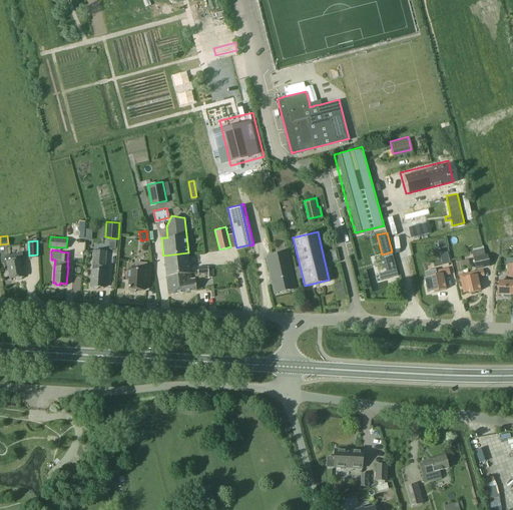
[(97,269),(91,269),(90,285),(92,286),(93,288),(97,288),(98,286),(104,286),(105,270),(106,250),(93,249),(92,264),(97,264),(97,269)]
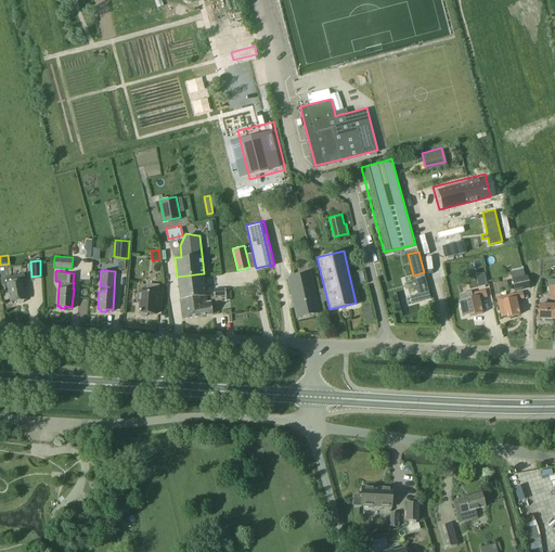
[(311,271),(299,274),(287,277),(296,317),(320,311),(311,271)]
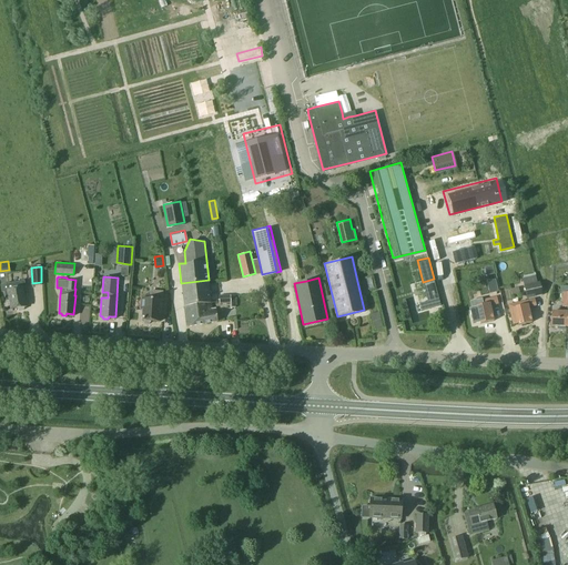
[(497,289),(495,278),(486,279),(489,291),(494,290),(497,289)]
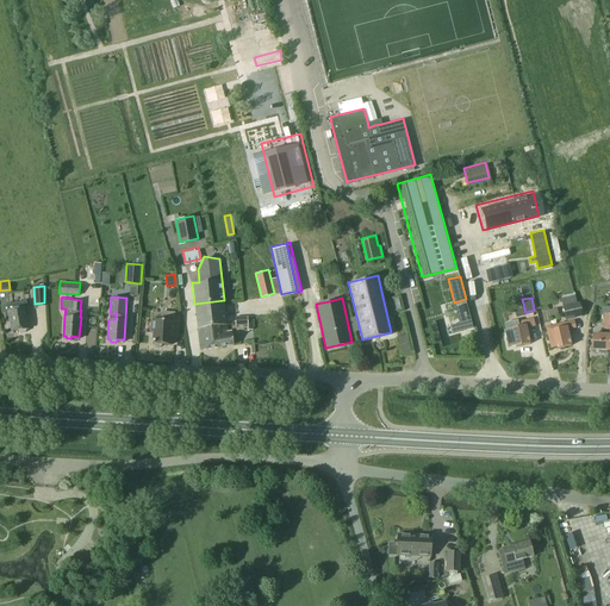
[(471,318),(466,299),(454,303),(459,322),(471,318)]
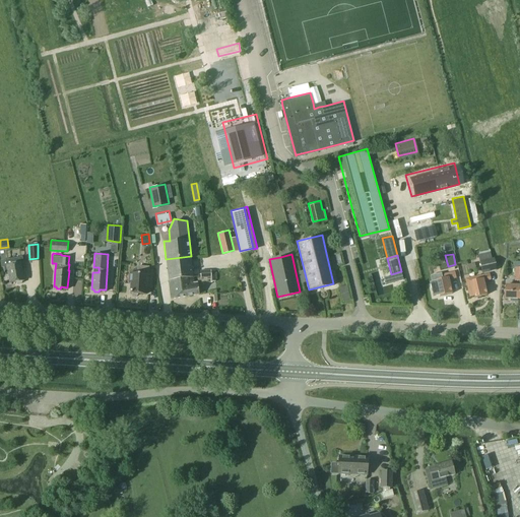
[(479,259),(482,271),(497,268),(494,255),(479,259)]
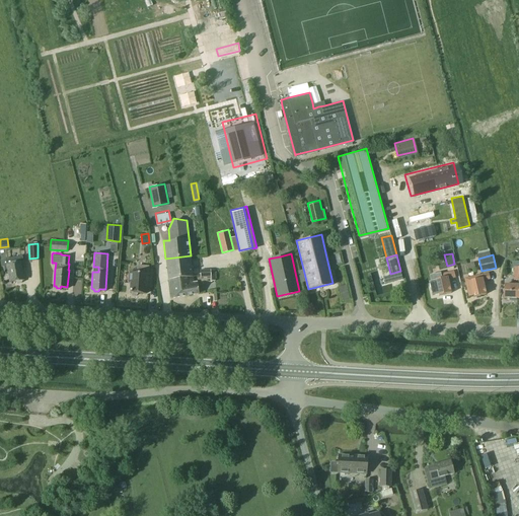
[(22,280),(22,278),(23,278),(21,267),(23,267),(21,255),(5,259),(6,263),(4,264),(6,272),(8,272),(10,281),(16,280),(17,281),(22,280)]
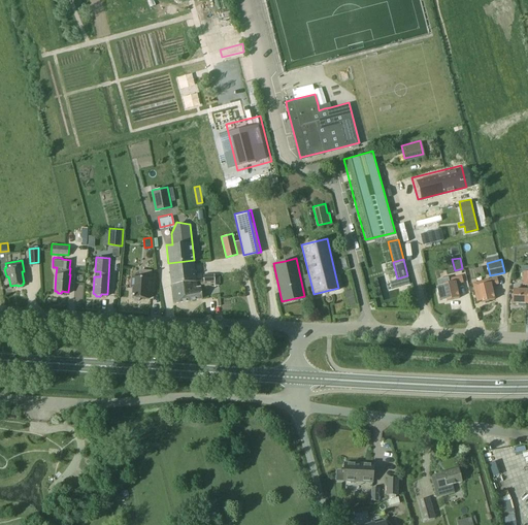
[(196,280),(194,260),(168,263),(170,282),(196,280)]
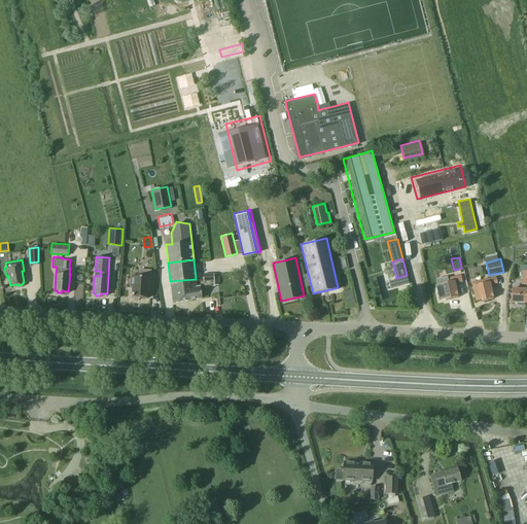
[(140,268),(140,276),(131,275),(130,286),(132,286),(131,295),(133,295),(134,298),(138,299),(140,297),(147,297),(148,290),(149,290),(150,277),(150,269),(140,268)]
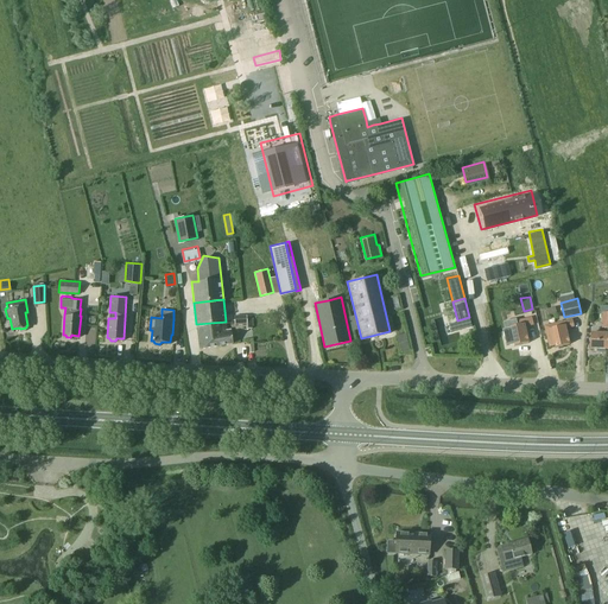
[(511,326),(502,328),(506,343),(514,342),(514,343),(529,341),(525,325),(533,323),(531,316),(517,319),(518,323),(510,325),(511,326)]
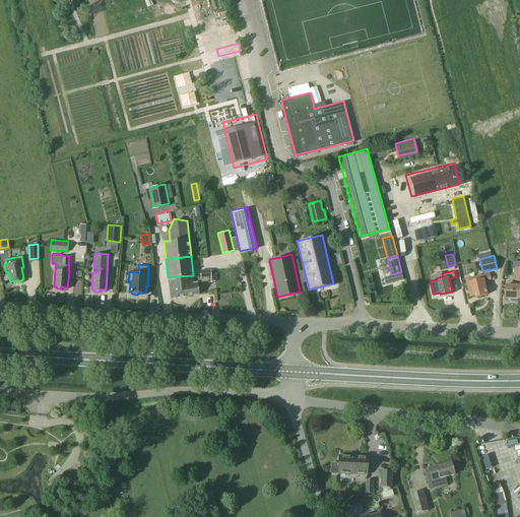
[(391,274),(384,276),(385,282),(403,277),(401,271),(391,274)]
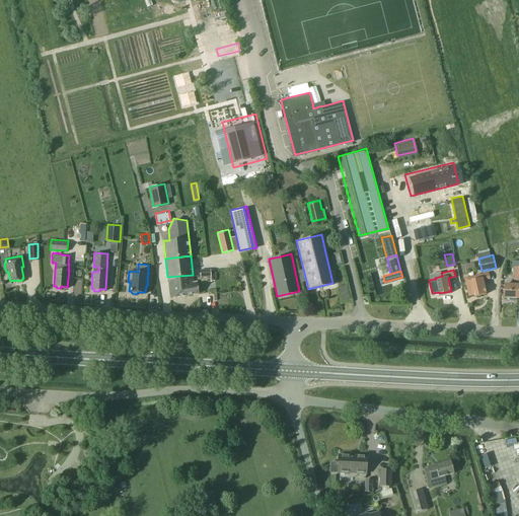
[(468,294),(473,293),(473,295),(486,292),(483,279),(490,278),(489,271),(464,277),(468,294)]
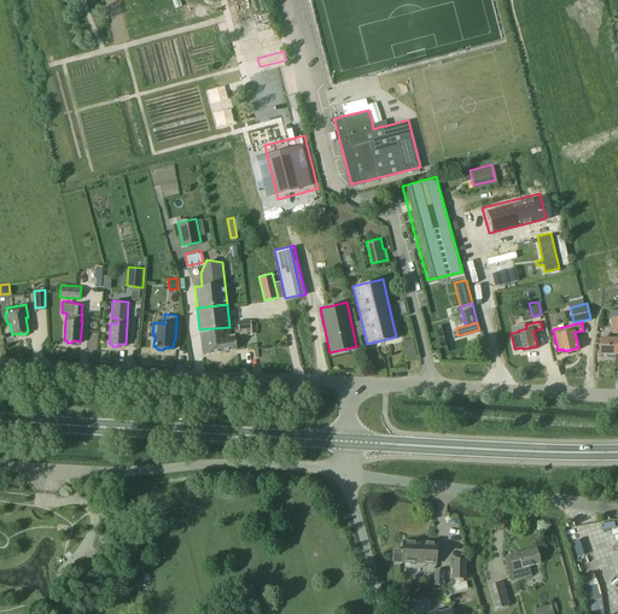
[(229,327),(199,329),(203,352),(235,348),(234,337),(231,337),(229,327)]
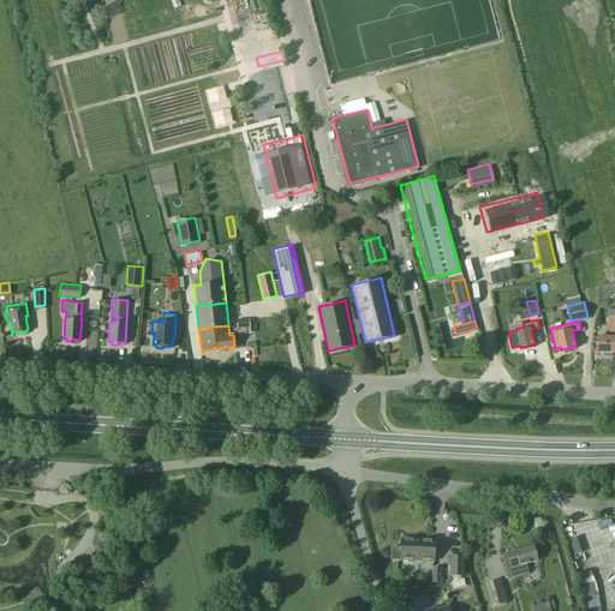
[(410,335),(401,336),(405,354),(415,352),(410,335)]
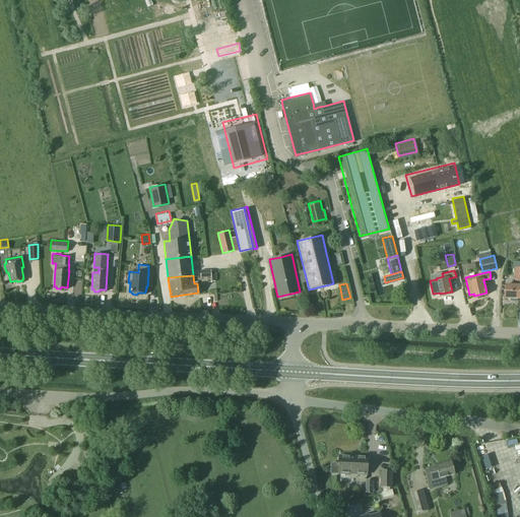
[(518,297),(519,283),(505,283),(505,297),(518,297)]
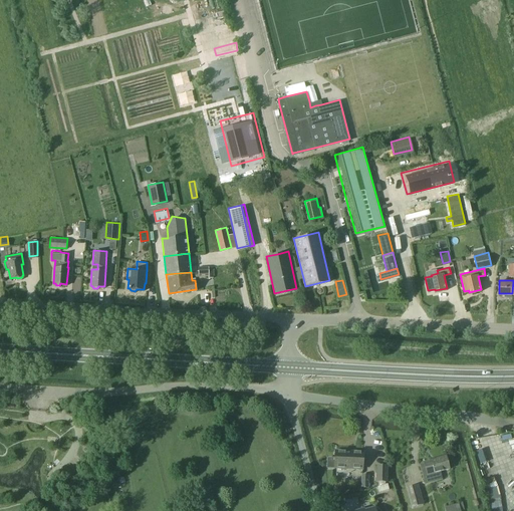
[(325,466),(333,466),(362,467),(363,450),(334,449),(334,455),(326,454),(325,466)]
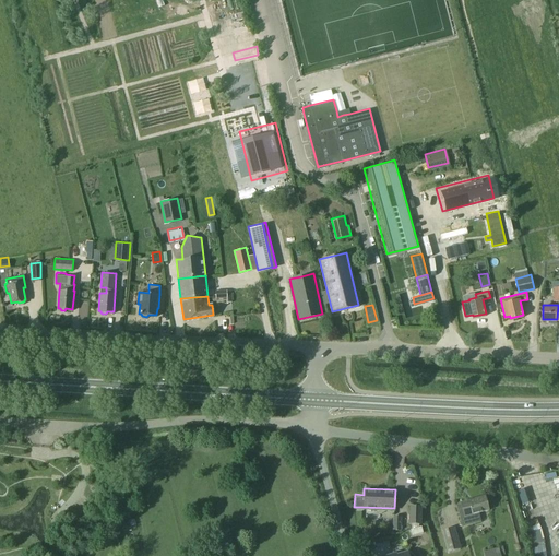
[(460,500),(461,503),(456,504),(461,521),(473,518),(473,521),(480,520),(478,510),(488,508),(485,494),(460,500)]
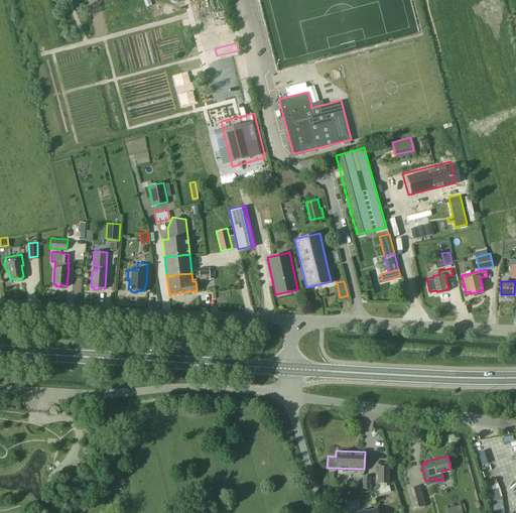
[(515,462),(505,464),(507,480),(515,478),(515,462)]
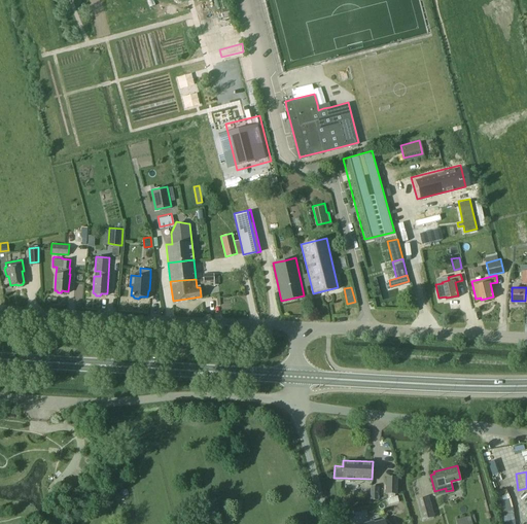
[(386,475),(386,491),(396,492),(396,476),(386,475)]
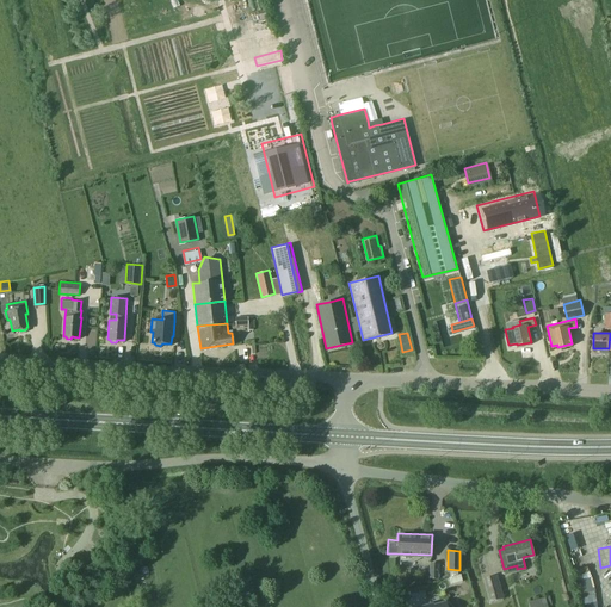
[(78,551),(69,558),(79,568),(87,561),(78,551)]
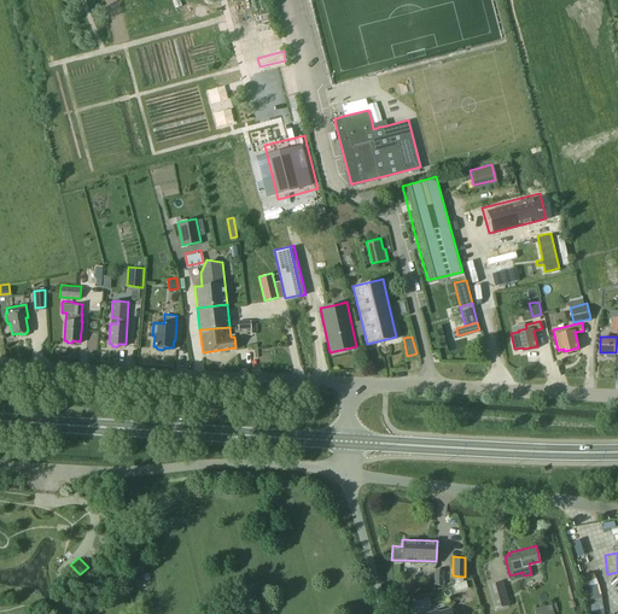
[(436,568),(435,583),(443,583),(444,568),(436,568)]
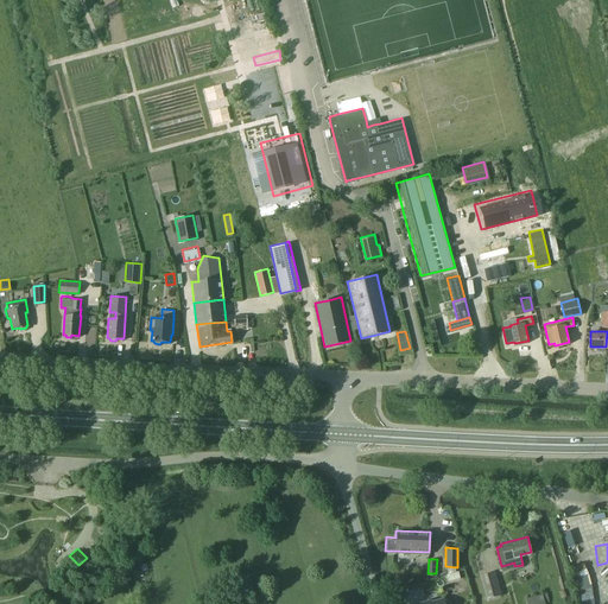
[(584,561),(571,566),(575,577),(577,589),(580,599),(580,603),(594,603),(594,598),(591,585),(584,561)]
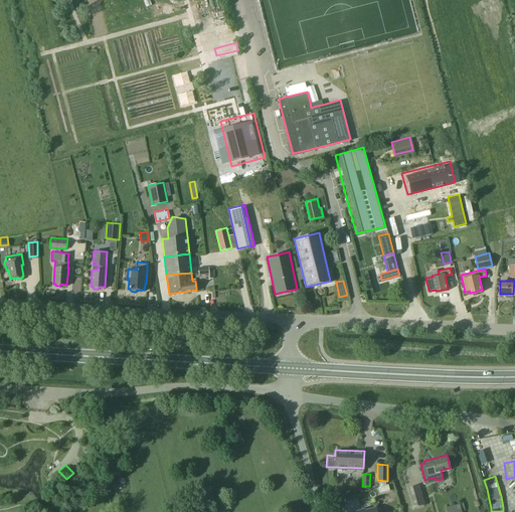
[(406,487),(412,507),(425,503),(419,483),(406,487)]
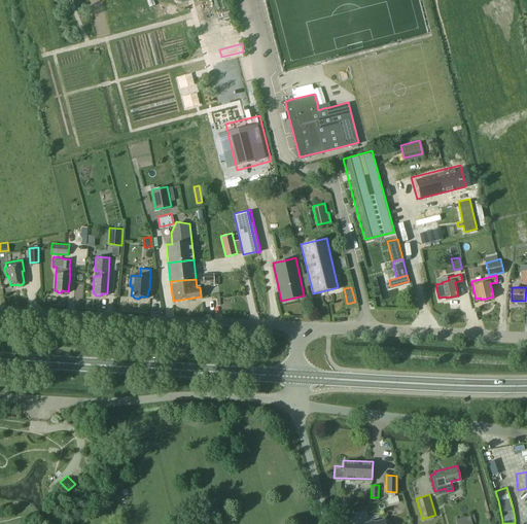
[(472,523),(470,514),(456,518),(457,523),(472,523)]
